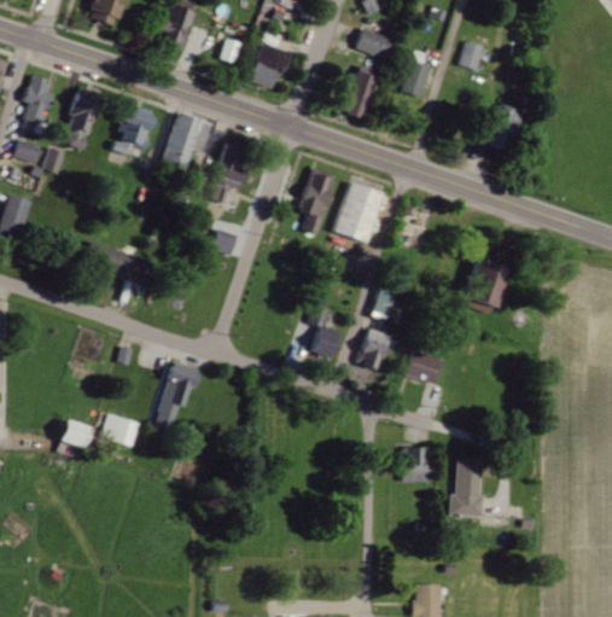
[(92,0),(88,18),(117,25),(123,0),(92,0)]
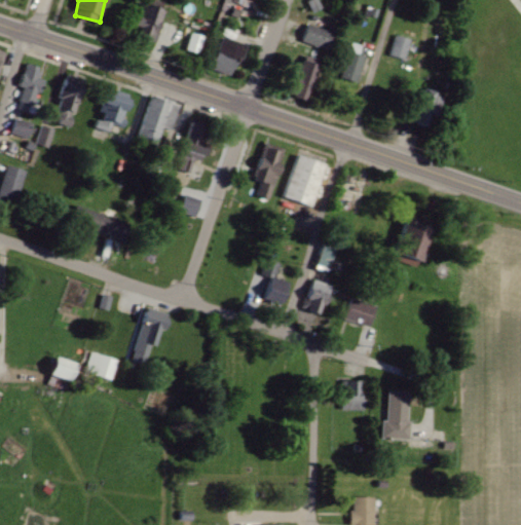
[(244,4),(251,7),(254,0),(227,0),(224,7),(240,13),(244,4)]
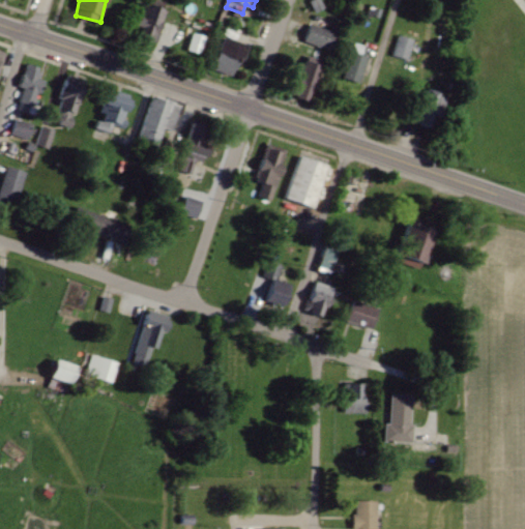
[(156,42),(167,10),(144,3),(133,34),(156,42)]
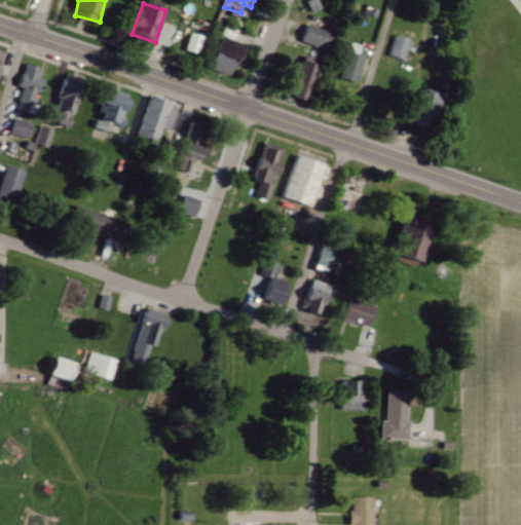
[(331,30),(307,23),(302,41),(326,48),(331,30)]
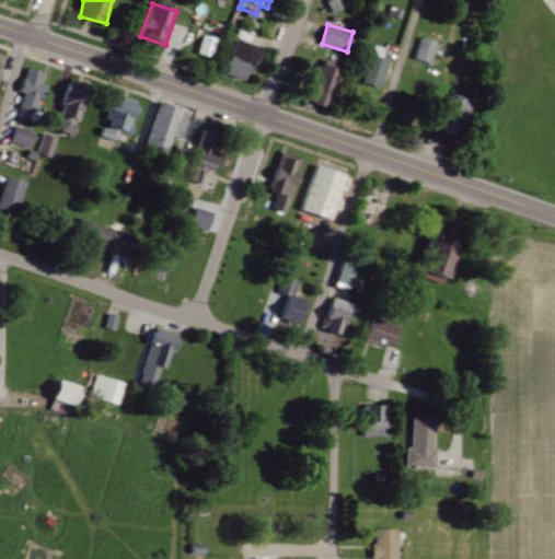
[(417,58),(432,63),(439,42),(424,36),(417,58)]
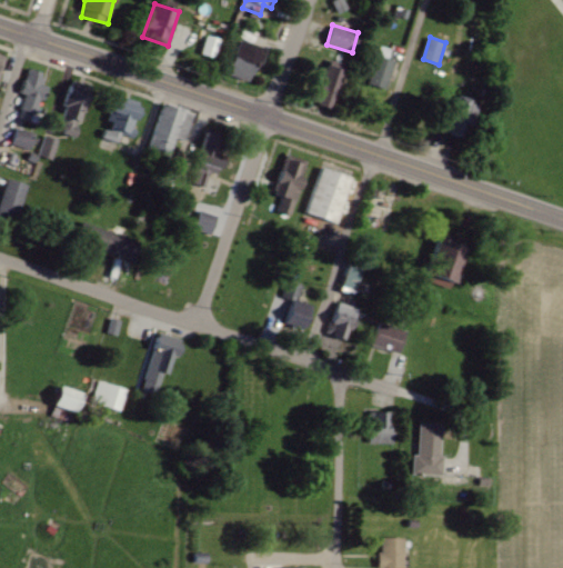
[(262,47),(237,40),(227,73),(252,81),(262,47)]
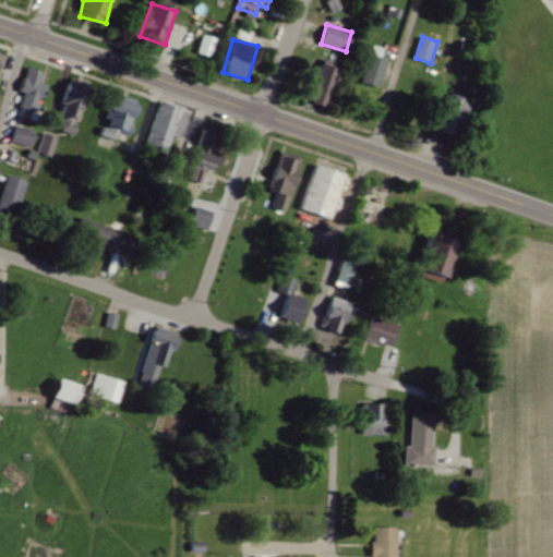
[(383,87),(388,59),(384,58),(386,47),(373,45),(365,84),(383,87)]
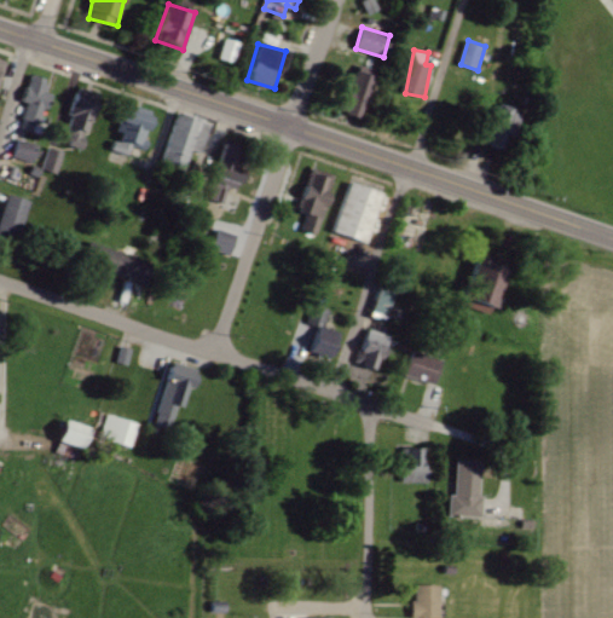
[(374,75),(354,71),(345,114),(363,119),(374,75)]
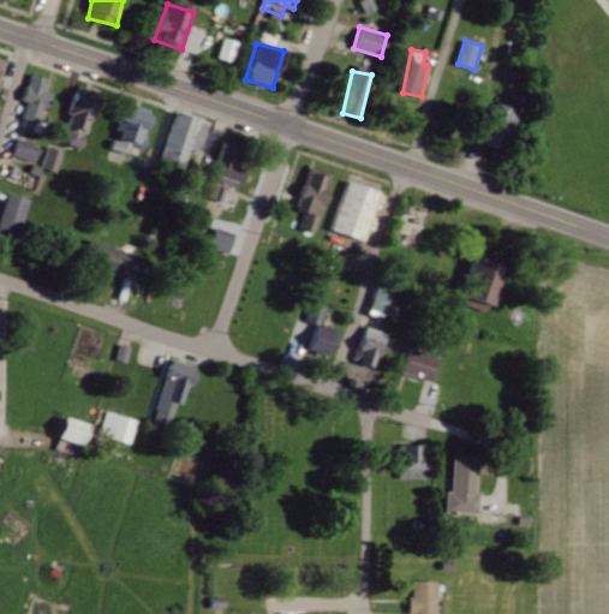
[(41,125),(51,91),(47,90),(51,78),(31,72),(24,100),(29,102),(24,119),(41,125)]
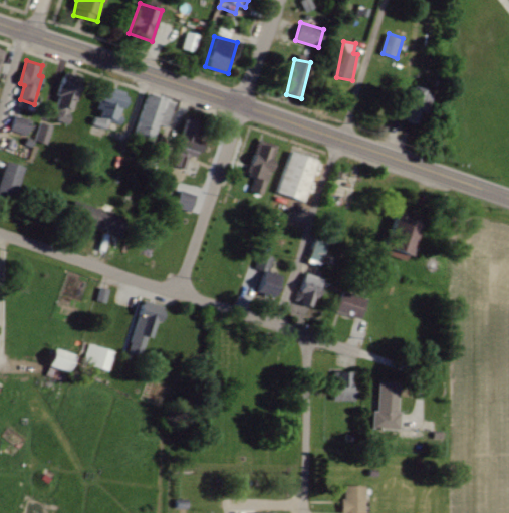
[(84,77),(65,71),(51,115),(69,121),(84,77)]
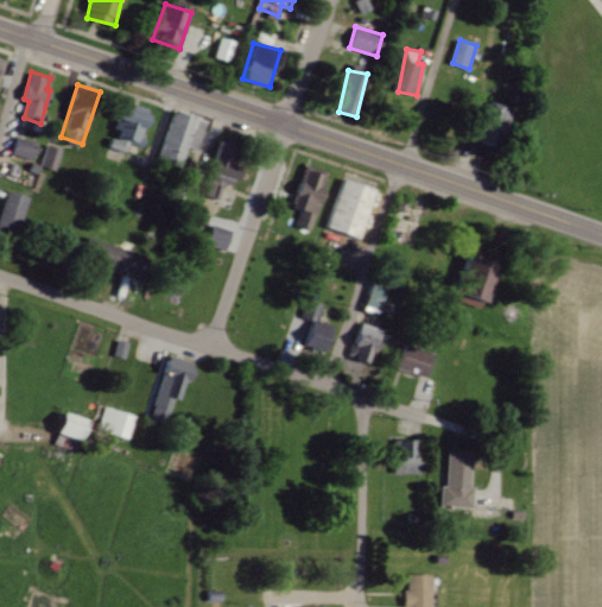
[(151,108),(125,101),(114,138),(113,137),(111,146),(128,152),(131,143),(140,145),(151,108)]
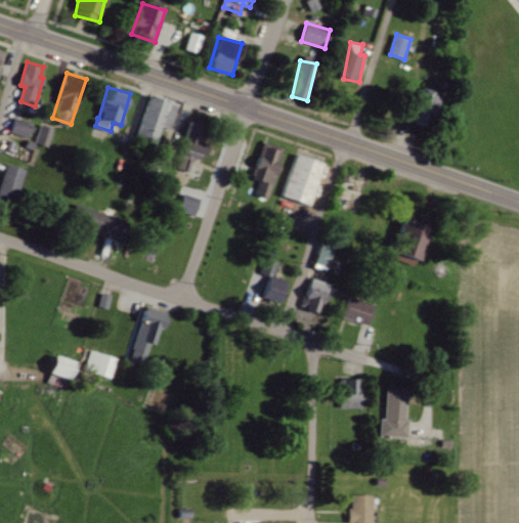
[(435,89),(421,89),(422,104),(412,105),(413,123),(428,123),(428,109),(436,109),(435,89)]
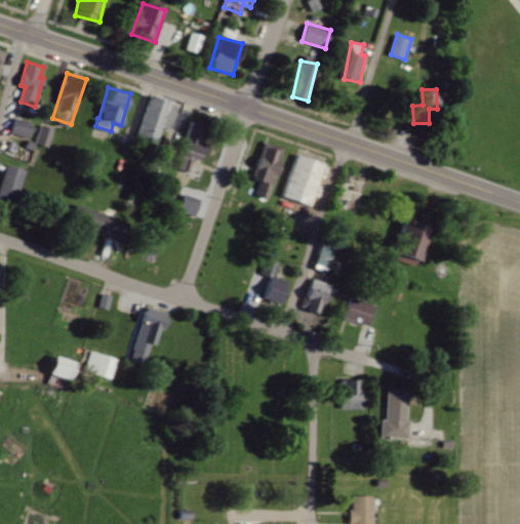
[(181,105),(151,94),(136,137),(156,145),(162,126),(172,129),(181,105)]
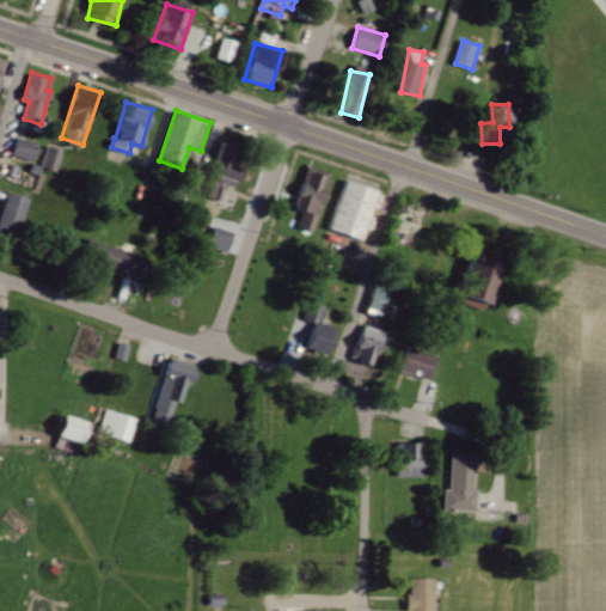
[(14,156),(36,159),(40,140),(18,136),(14,156)]
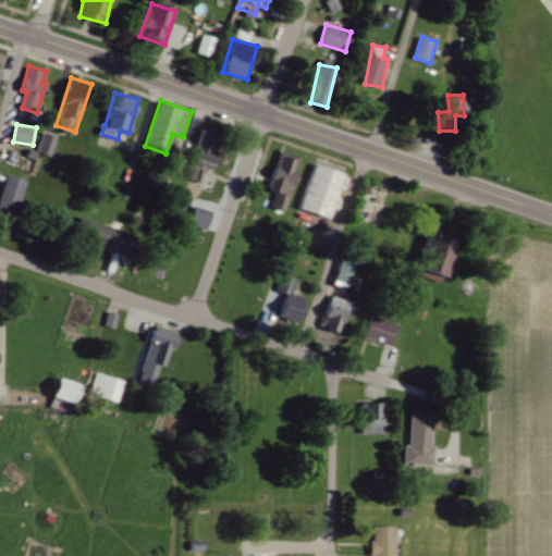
[(189,178),(203,183),(208,168),(211,169),(222,134),(205,128),(189,178)]
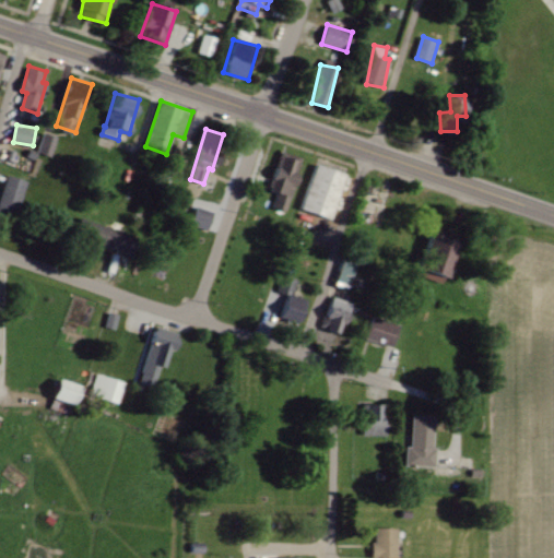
[(54,156),(59,137),(46,132),(40,152),(54,156)]
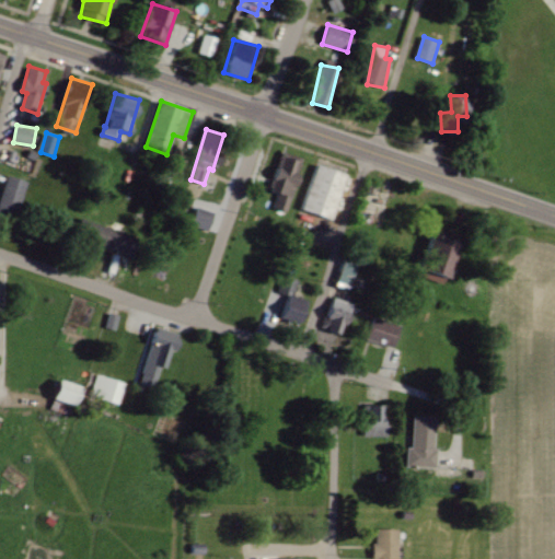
[(289,212),(305,159),(282,151),(270,191),(279,194),(275,209),(289,212)]
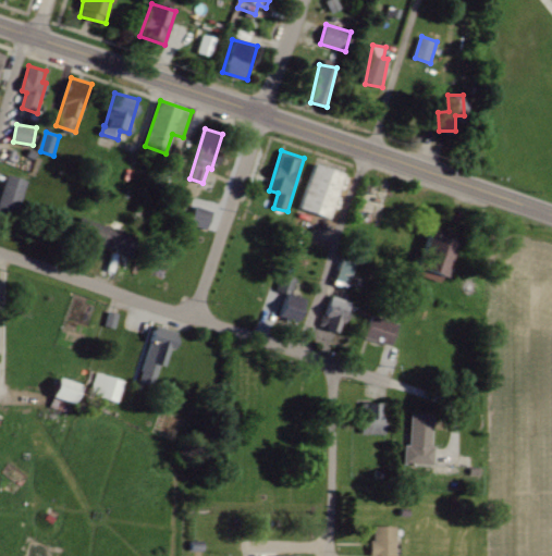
[(346,173),(315,164),(302,210),(334,219),(346,173)]
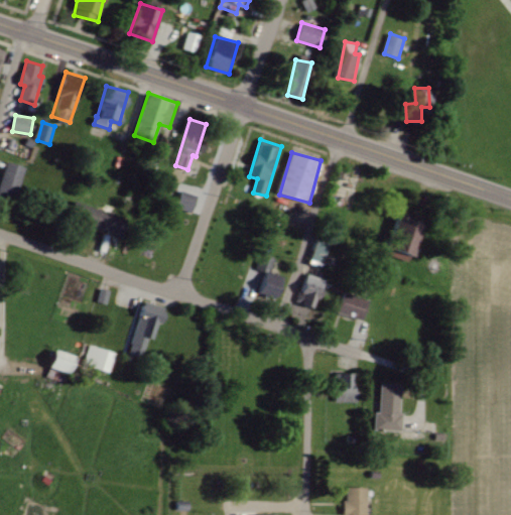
[(0,187),(0,190),(18,197),(27,167),(9,161),(0,187)]
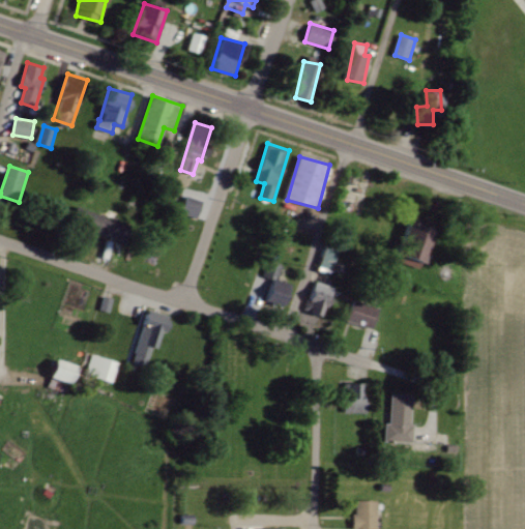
[(198,217),(203,200),(186,196),(181,213),(198,217)]
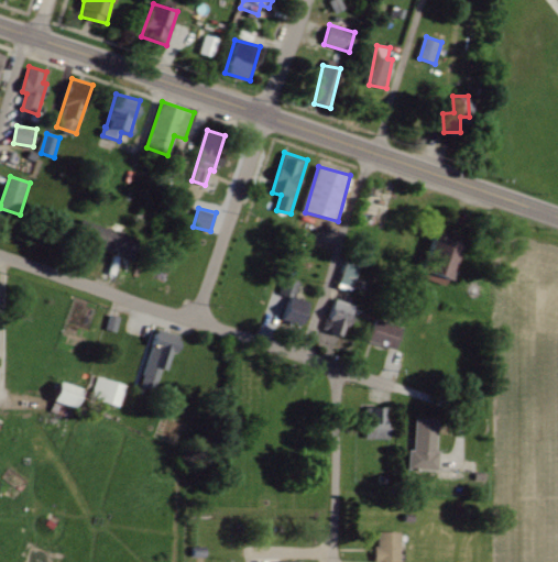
[(94,240),(108,240),(108,245),(121,245),(121,227),(93,228),(94,240)]
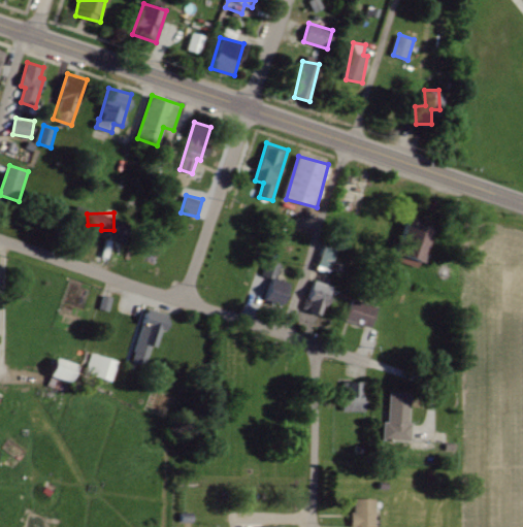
[(418,258),(428,227),(407,220),(398,251),(418,258)]
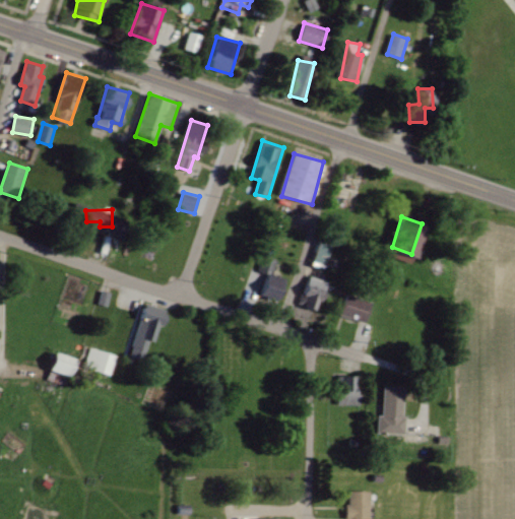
[(342,315),(366,319),(369,299),(345,296),(342,315)]
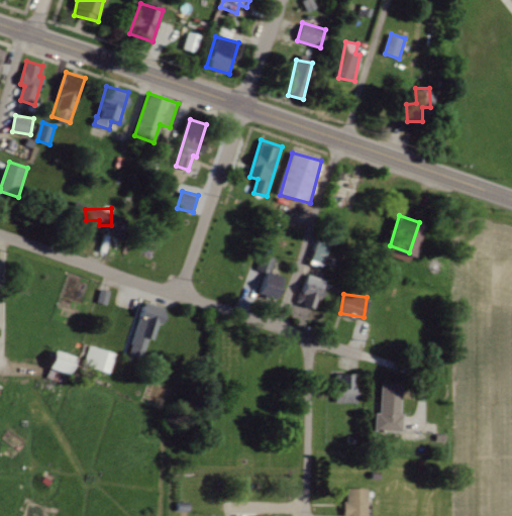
[(112,372),(117,350),(90,344),(85,366),(112,372)]
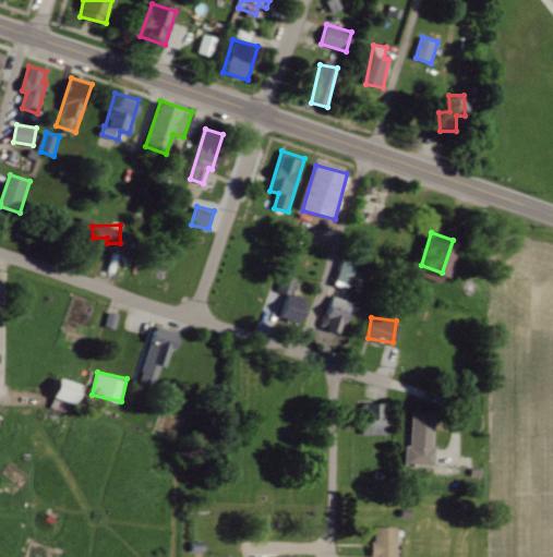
[(48,396),(73,403),(80,383),(55,375),(48,396)]
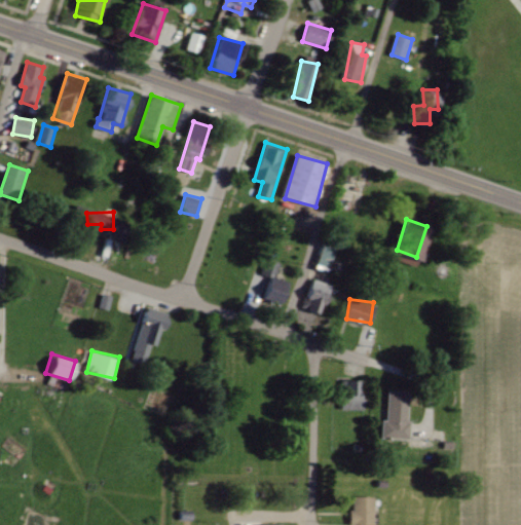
[(410,437),(410,389),(386,389),(386,419),(381,419),(381,437),(410,437)]
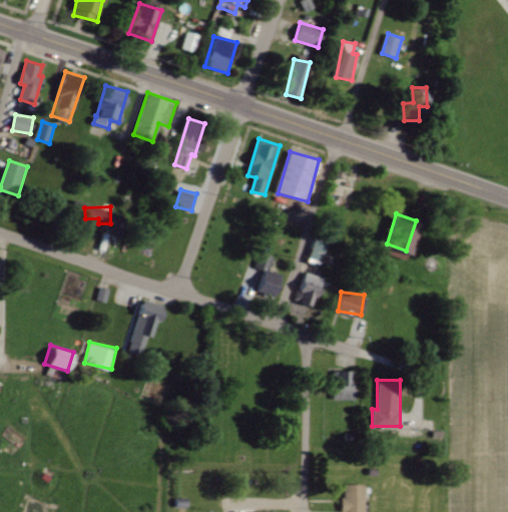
[(370,510),(371,483),(345,482),(344,509),(370,510)]
